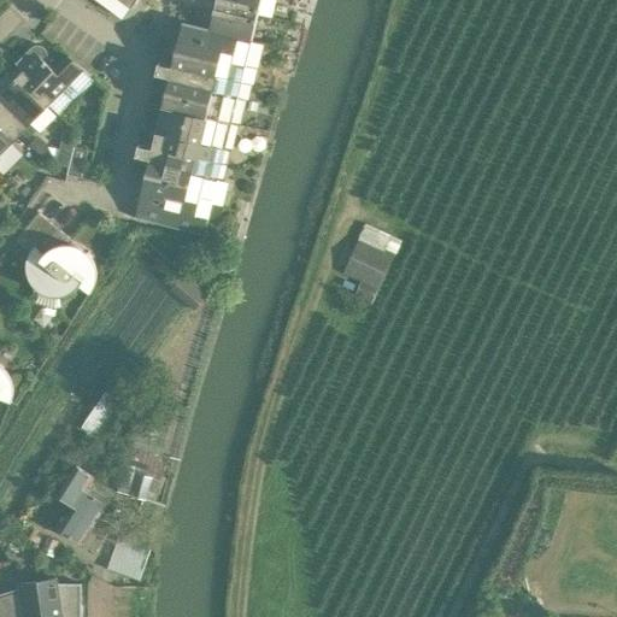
[(99,0),(124,18),(136,0),(99,0)]
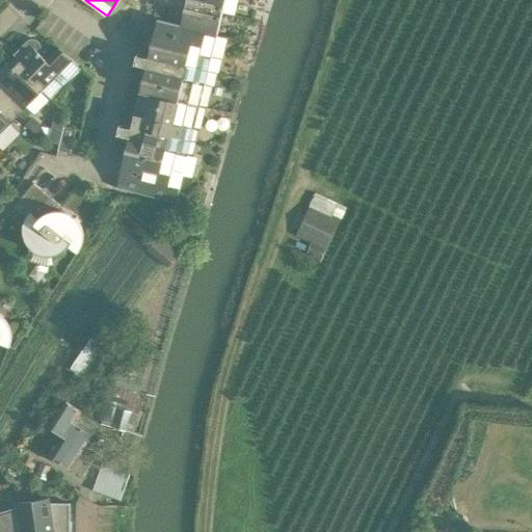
[(186,0),(186,3),(222,12),(224,0),(186,0)]
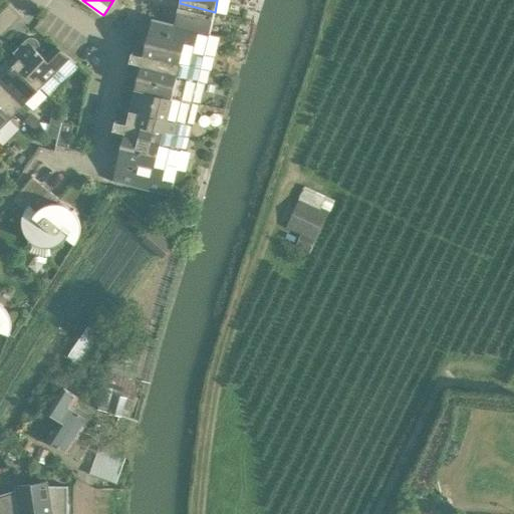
[(180,3),(175,24),(210,32),(215,12),(180,3)]
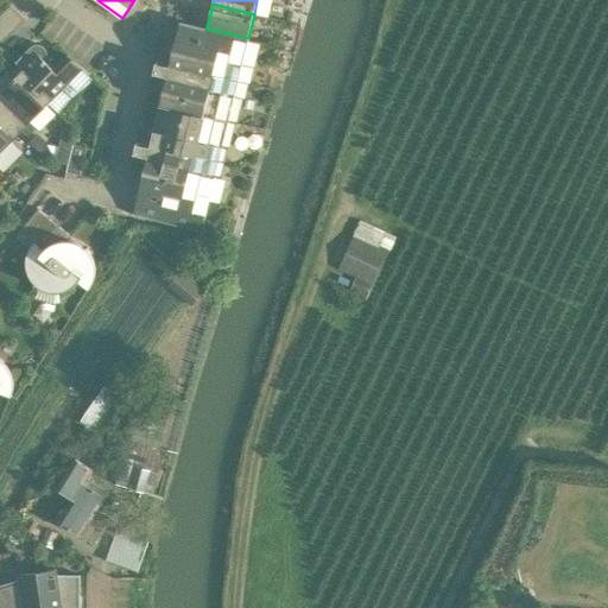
[(166,76),(159,106),(228,121),(238,81),(248,38),(207,29),(179,21),(169,65),(156,62),(153,73),(166,76)]
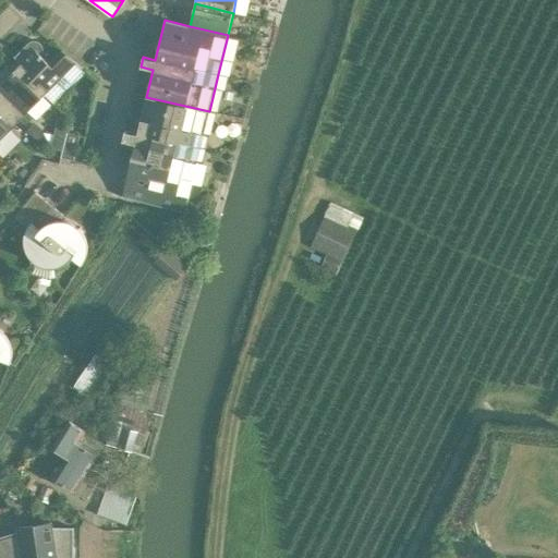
[(16,68),(44,95),(76,62),(62,49),(48,63),(40,56),(43,51),(43,48),(43,46),(41,44),(39,41),(37,40),(35,40),(33,40),(31,41),(29,41),(14,57),(21,63),(16,68)]
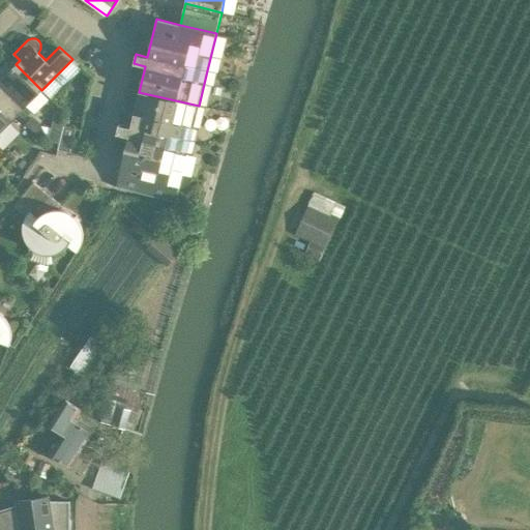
[(0,99),(17,115),(41,90),(16,64),(11,68),(5,62),(0,67),(0,99)]
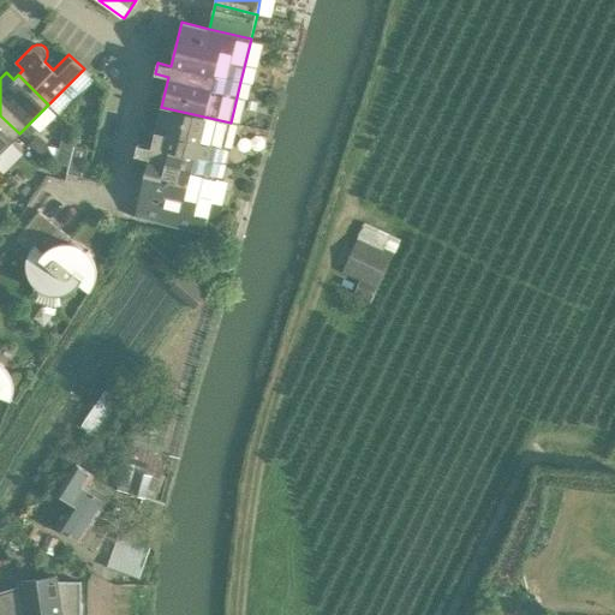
[(142,187),(135,216),(135,218),(190,231),(203,233),(207,221),(219,225),(224,207),(210,203),(220,163),(233,166),(234,157),(222,155),(231,123),(161,107),(151,147),(138,144),(136,154),(149,159),(142,186),(142,187)]
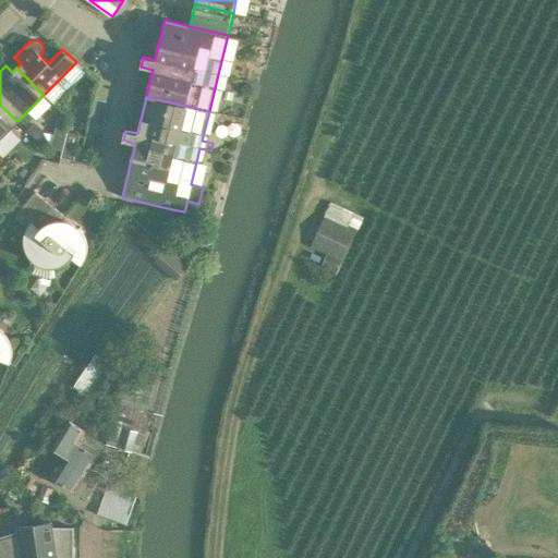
[(0,138),(17,121),(0,105),(0,138)]
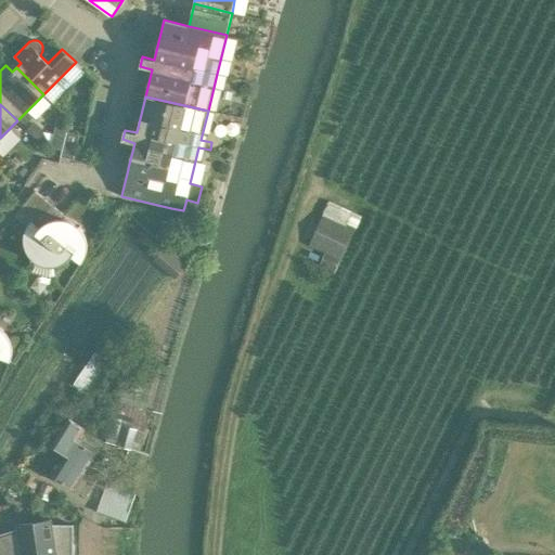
[(73,159),(76,144),(79,134),(66,131),(60,156),(73,159)]
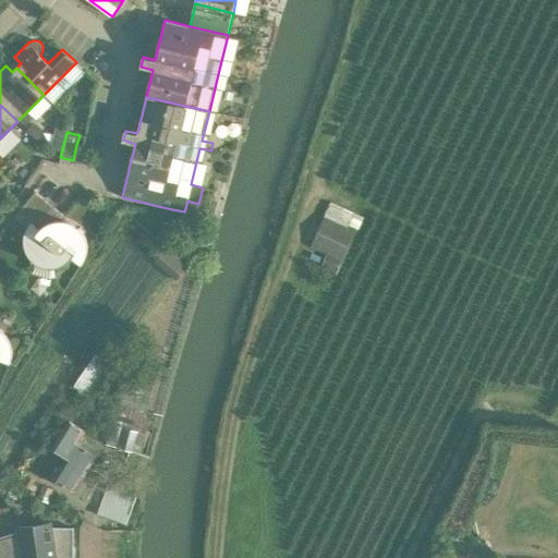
[(29,221),(46,201),(35,192),(14,217),(26,227),(26,229),(24,232),(24,238),(23,241),(24,245),(25,251),(27,254),(29,258),(33,261),(36,263),(39,265),(45,267),(50,267),(56,267),(61,266),(65,263),(71,258),(74,254),(67,247),(63,252),(62,252),(61,253),(60,253),(59,253),(58,253),(57,252),(56,251),(56,250),(55,249),(56,247),(56,246),(56,245),(55,244),(56,242),(56,241),(56,240),(56,239),(55,238),(53,237),(52,237),(51,235),(49,237),(48,238),(47,238),(45,241),(36,234),(39,230),(31,223),(32,223),(29,221)]
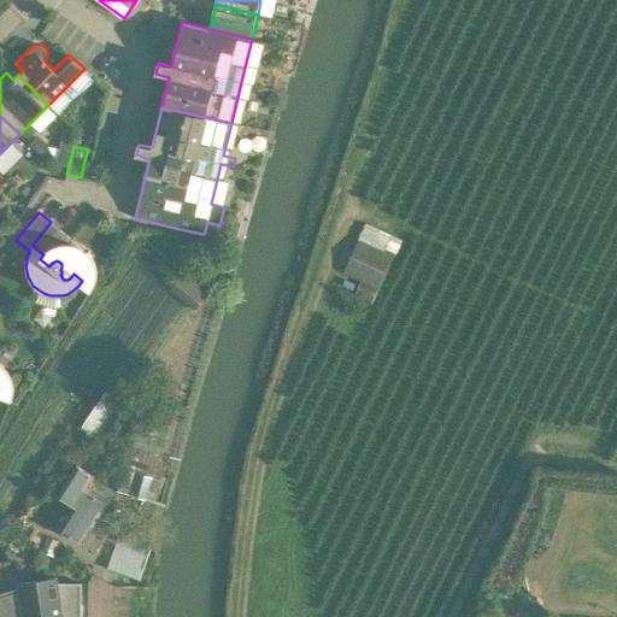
[(50,266),(52,263),(53,263),(54,262),(57,260),(58,262),(59,262),(60,263),(62,264),(62,265),(62,266),(62,268),(60,270),(62,271),(62,272),(62,274),(60,275),(62,276),(62,277),(63,278),(64,280),(65,280),(66,280),(68,280),(69,278),(70,278),(74,274),(82,281),(78,286),(80,286),(89,293),(92,289),(94,286),(97,280),(97,274),(97,269),(95,264),(94,259),(90,254),(86,250),(81,246),(75,244),(71,244),(74,240),(51,222),(33,245),(35,247),(34,247),(43,254),(40,259),(50,266)]
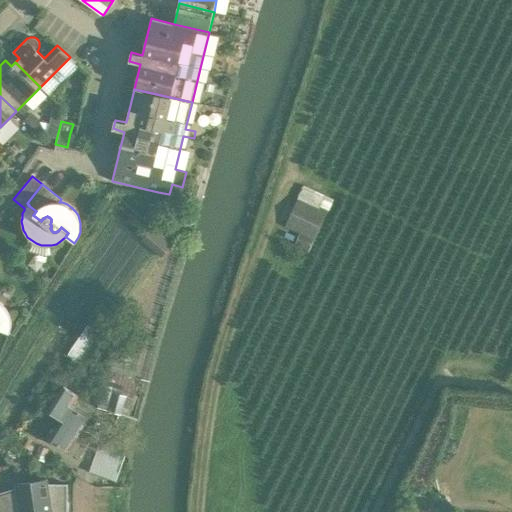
[(309,252),(314,240),(327,213),(297,199),(284,227),(300,234),(294,245),(309,252)]
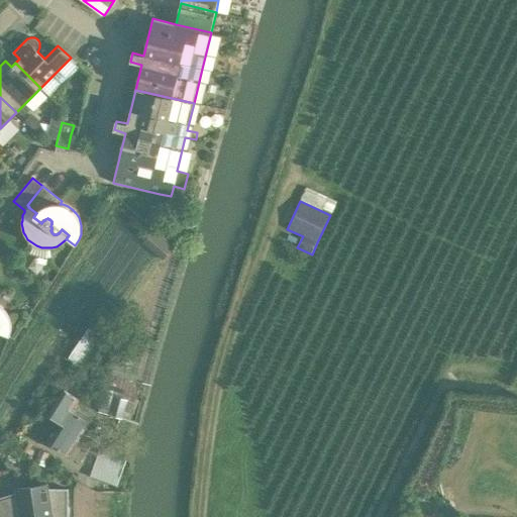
[(174,248),(153,230),(142,242),(164,261),(174,248)]
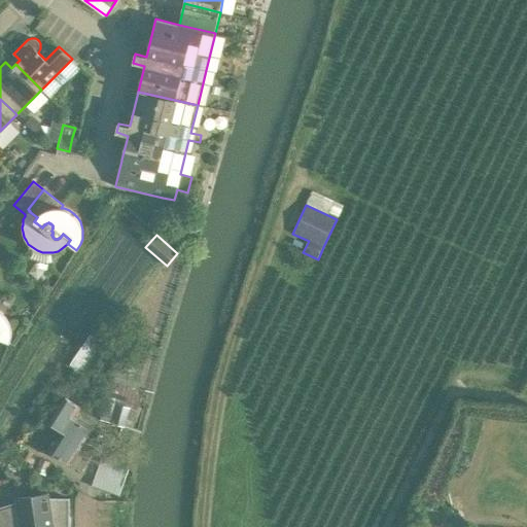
[(46,293),(51,286),(47,283),(46,285),(43,283),(39,288),(46,293)]
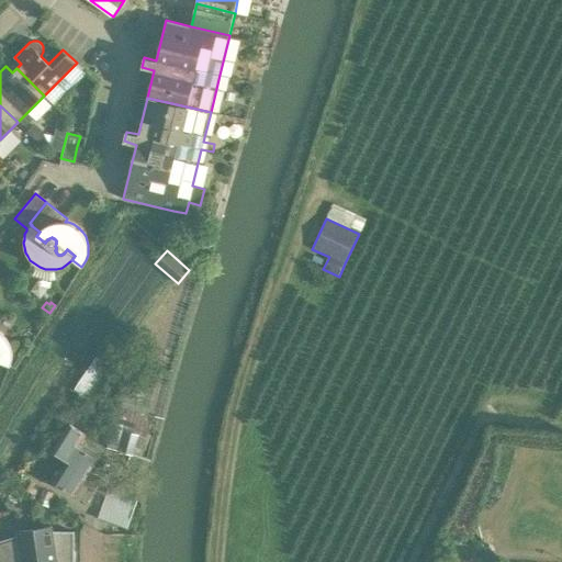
[(0,361),(10,366),(12,359),(12,352),(10,345),(7,338),(3,334),(0,332),(0,361)]
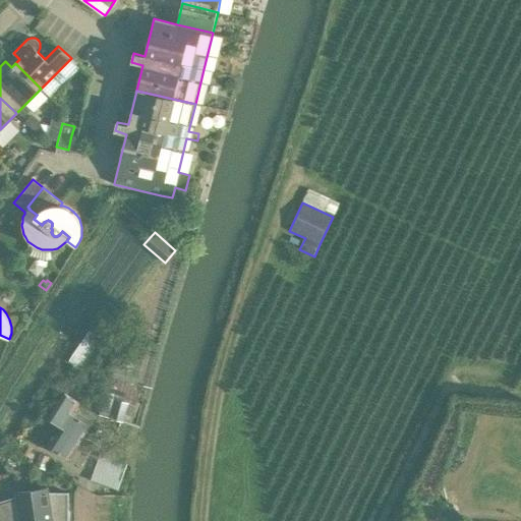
[(126,351),(135,338),(106,317),(94,334),(89,331),(68,361),(72,364),(70,368),(83,378),(110,341),(126,351)]
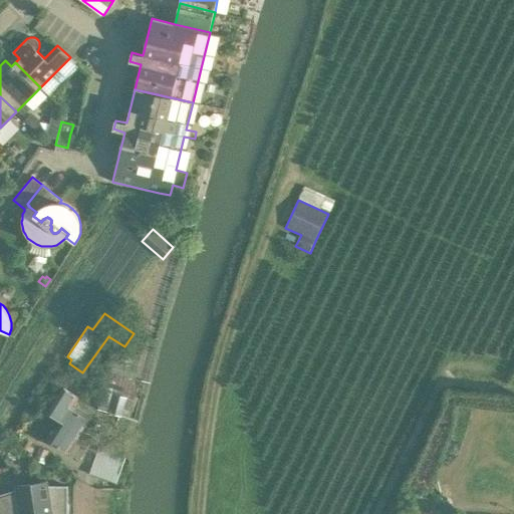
[(112,345),(105,370),(103,369),(100,379),(107,381),(105,387),(104,387),(103,391),(102,390),(97,409),(119,416),(114,428),(133,434),(137,422),(127,418),(140,379),(136,378),(142,353),(112,345)]
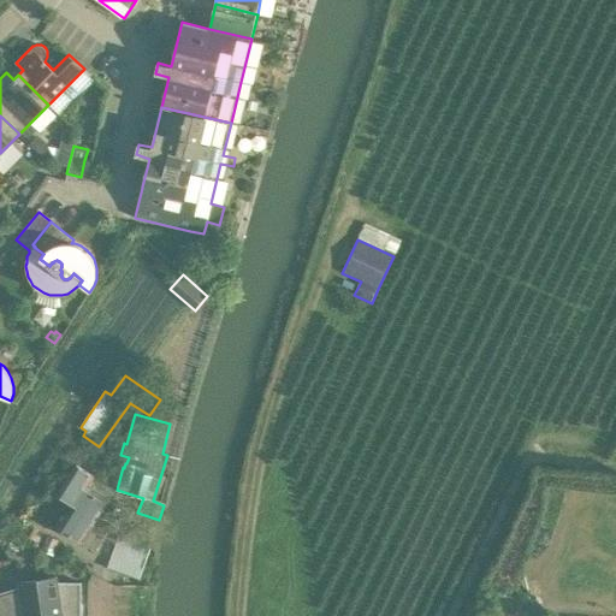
[(94,475),(76,465),(57,496),(73,507),(59,529),(94,552),(117,515),(108,509),(106,514),(101,511),(111,495),(107,492),(110,489),(93,478),(94,475)]
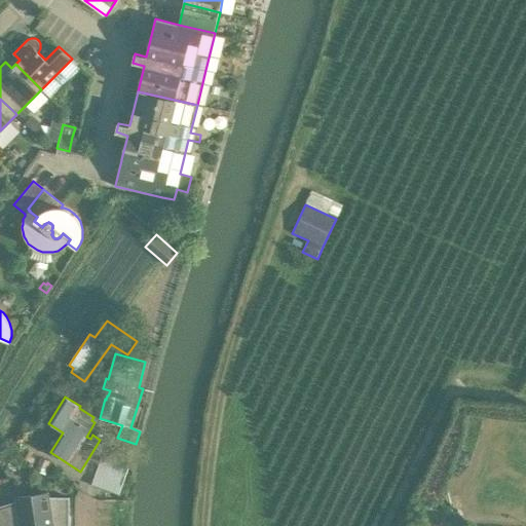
[(121,492),(129,466),(103,457),(95,483),(121,492)]
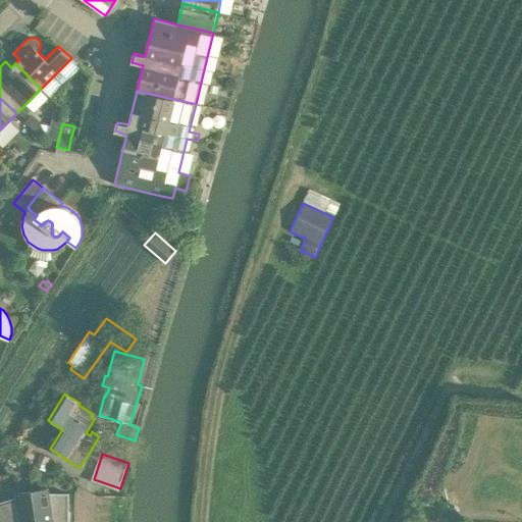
[(47,489),(32,491),(35,521),(67,521),(68,493),(47,493),(47,489)]
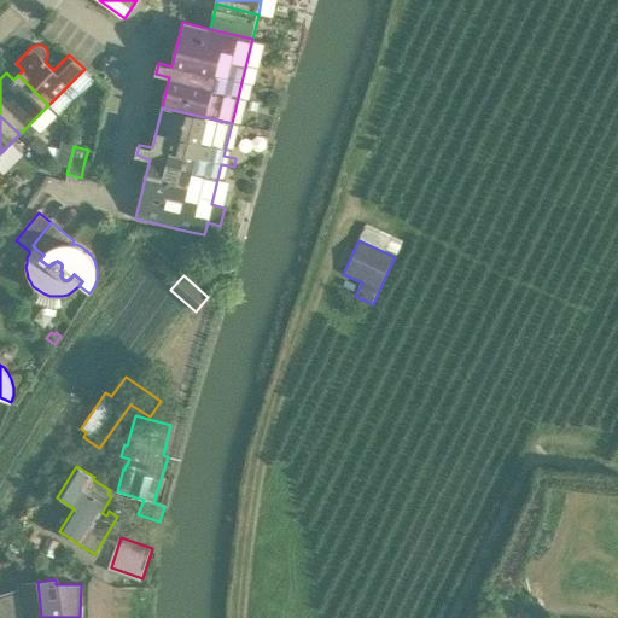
[(41,617),(38,582),(19,586),(19,590),(0,595),(0,607),(3,617),(41,617)]
